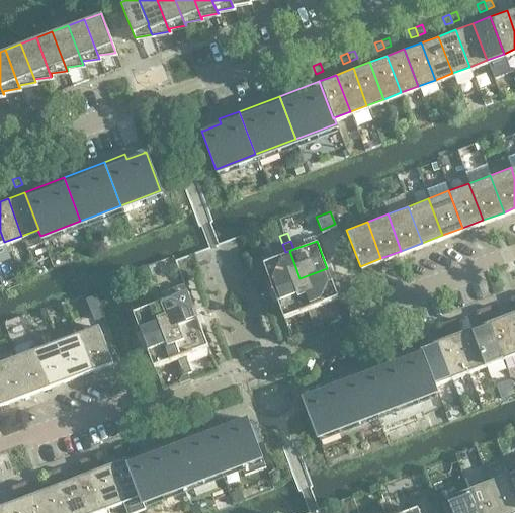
[(299,278),(294,264),(289,251),(285,252),(262,261),(272,288),(299,278)]
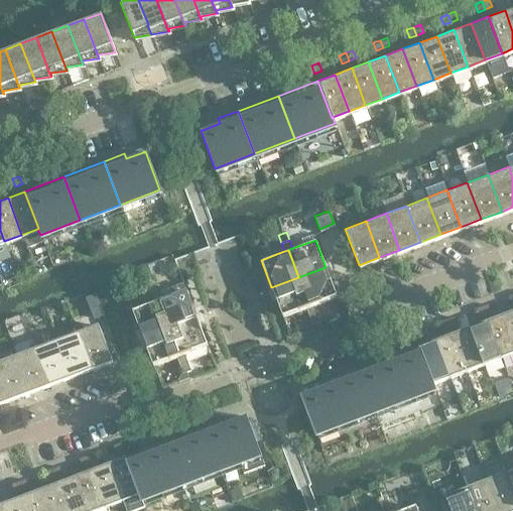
[(336,293),(326,267),(298,277),(308,303),(312,302),(336,293)]
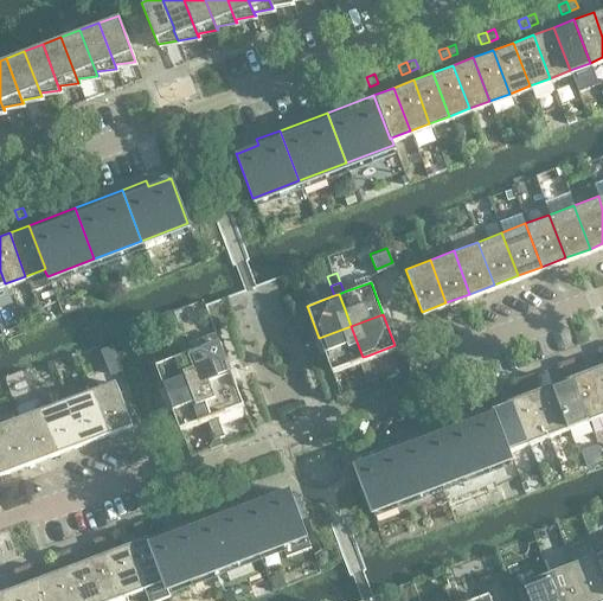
[(363,357),(351,326),(319,338),(331,370),(358,359),(363,357)]
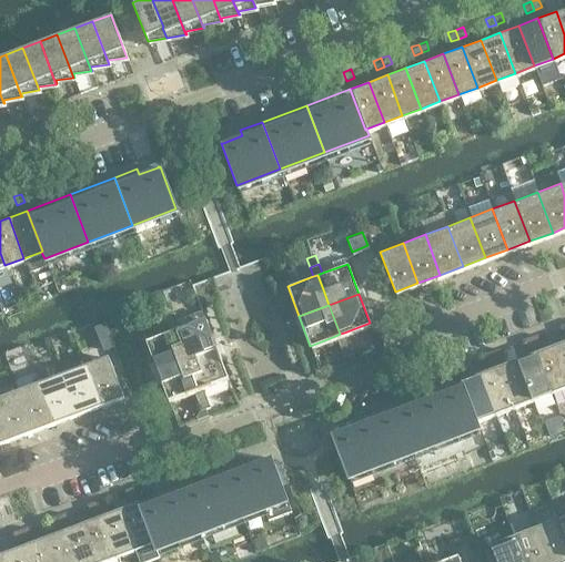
[(175,318),(172,309),(163,313),(167,322),(175,318)]
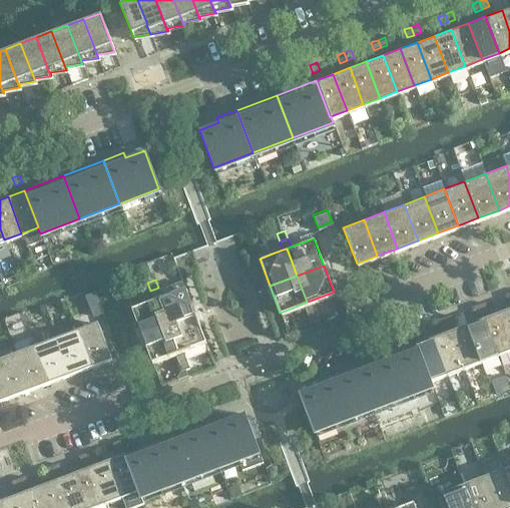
[(184,287),(161,296),(157,297),(167,324),(194,314),(184,287)]
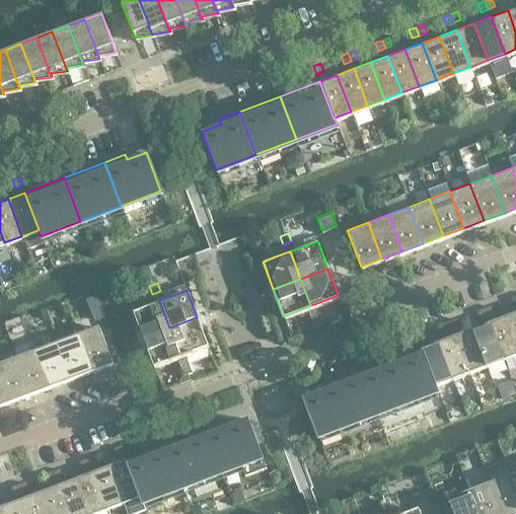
[(163,299),(160,291),(152,294),(155,302),(159,300),(163,299)]
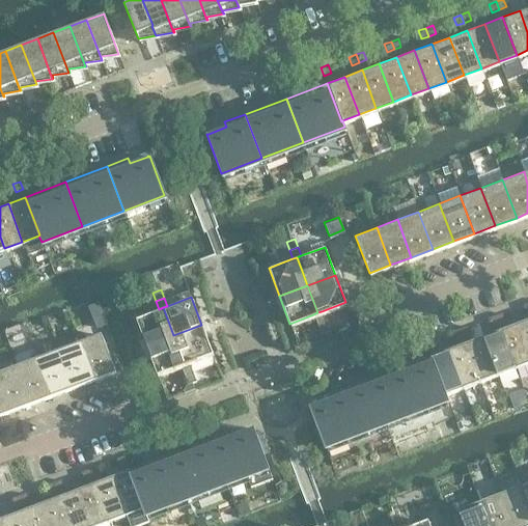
[(163,307),(159,309),(135,319),(145,345),(173,335),(163,307)]
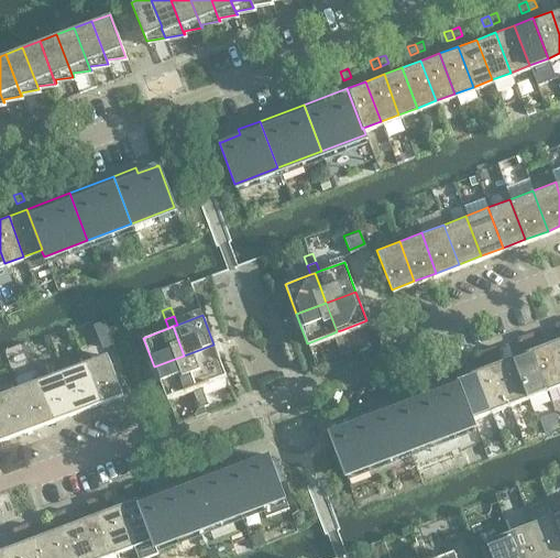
[(534,337),(530,328),(523,331),(526,340),(534,337)]
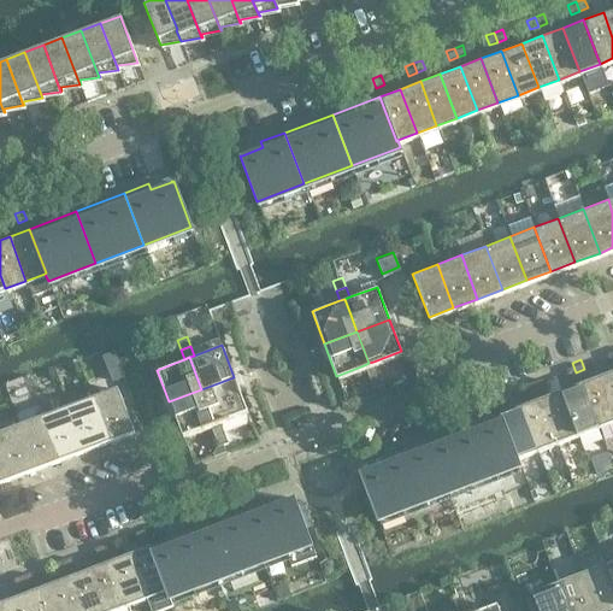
[(377,371),(373,362),(369,363),(364,365),(367,375),(377,371)]
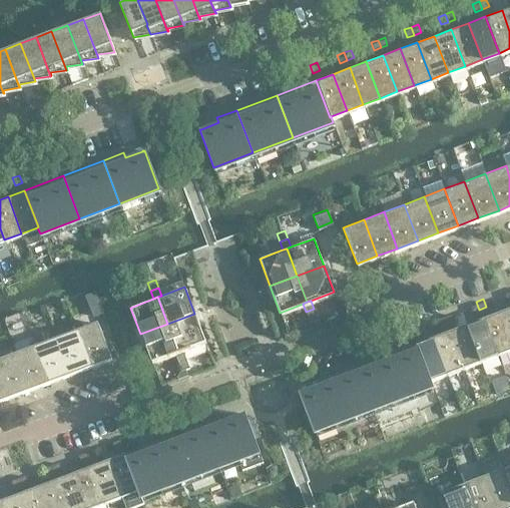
[(479,310),(476,302),(470,305),(472,312),(479,310)]
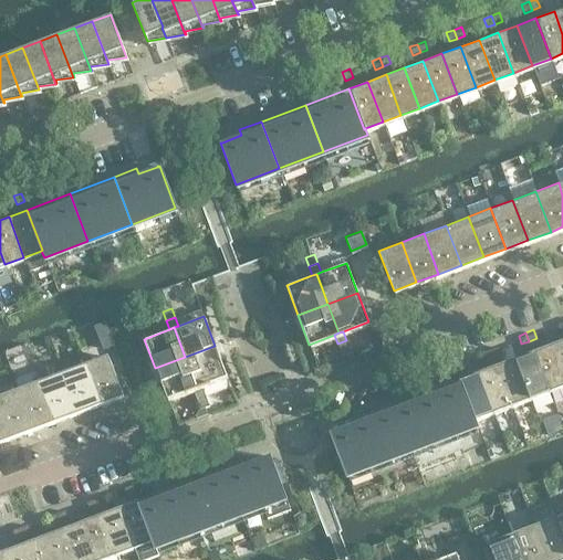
[(562,337),(552,342),(562,371),(562,337)]
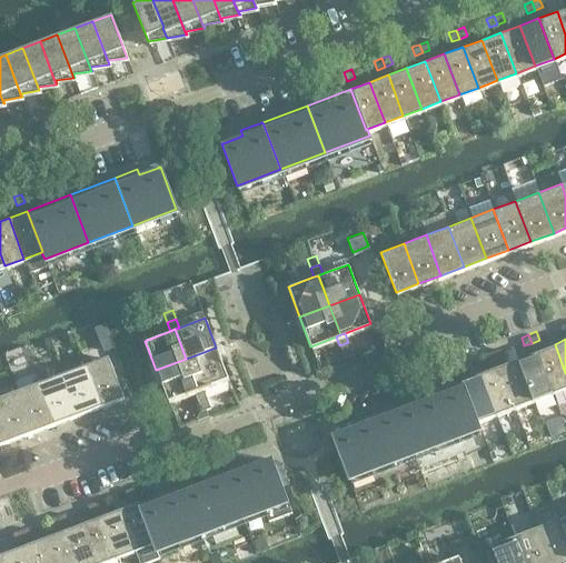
[(351,351),(348,342),(339,345),(343,354),(351,351)]
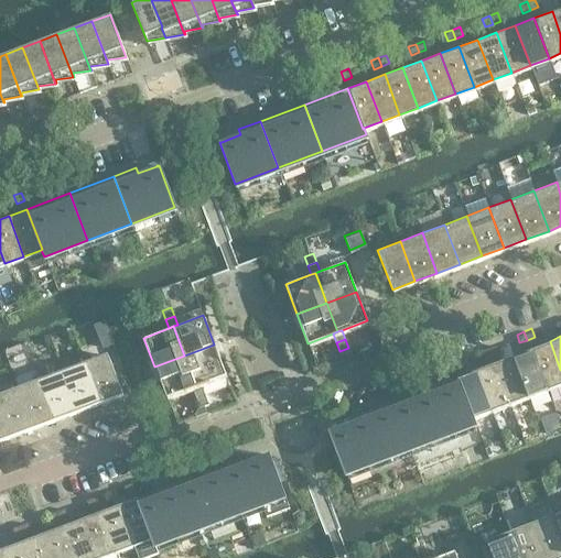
[(560,382),(560,370),(550,341),(531,348),(547,389),(560,382)]
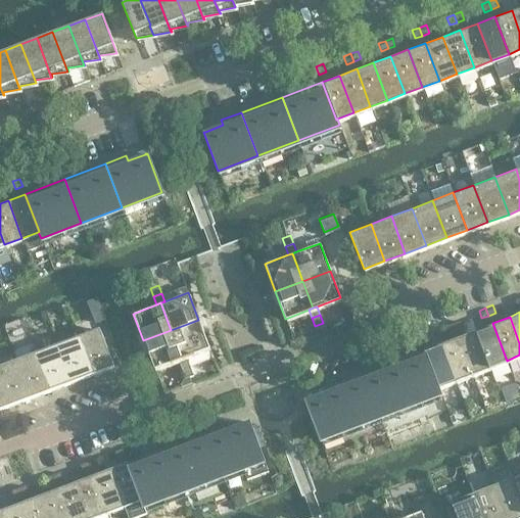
[(462,326),(459,318),(452,321),(455,329),(462,326)]
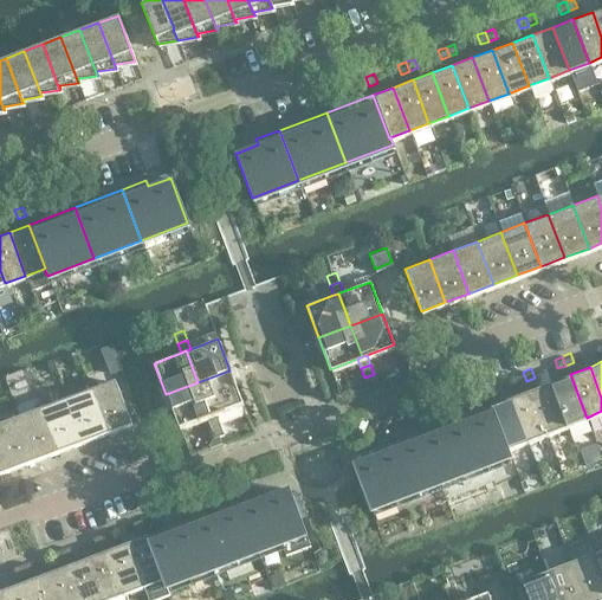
[(241,402),(230,371),(198,382),(209,414),(215,413),(241,402)]
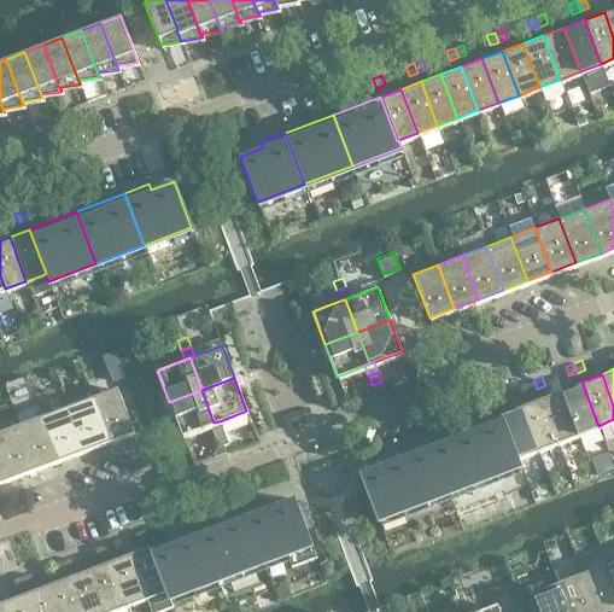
[(537,389),(533,379),(525,382),(528,391),(537,389)]
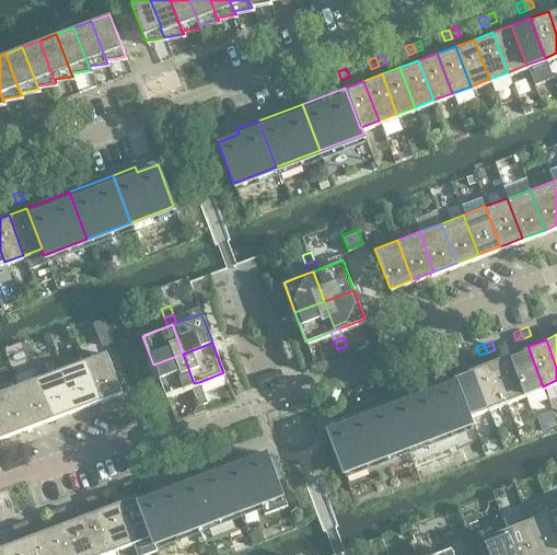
[(543,386),(528,346),(509,353),(524,393),(543,386)]
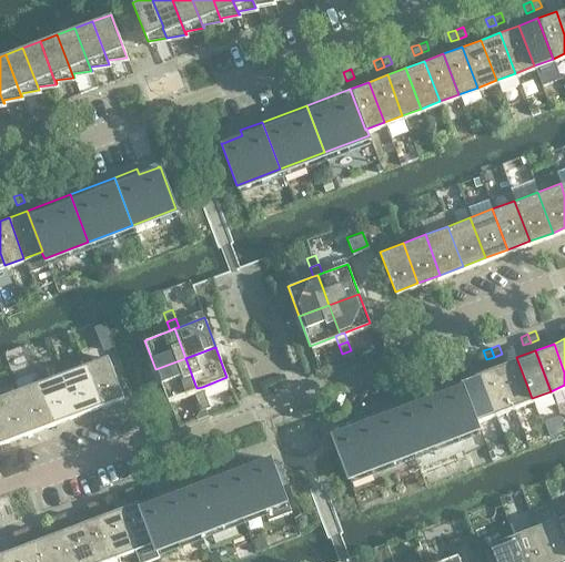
[(122,395),(107,355),(83,363),(99,404),(122,395)]
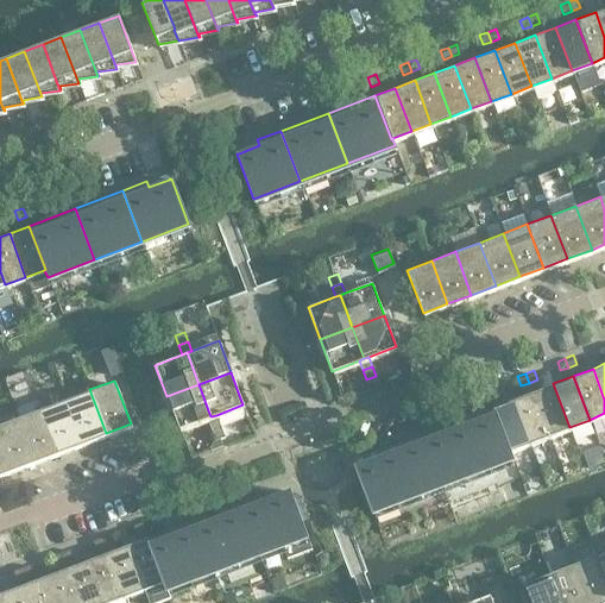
[(569,427),(553,383),(533,391),(549,434),(569,427)]
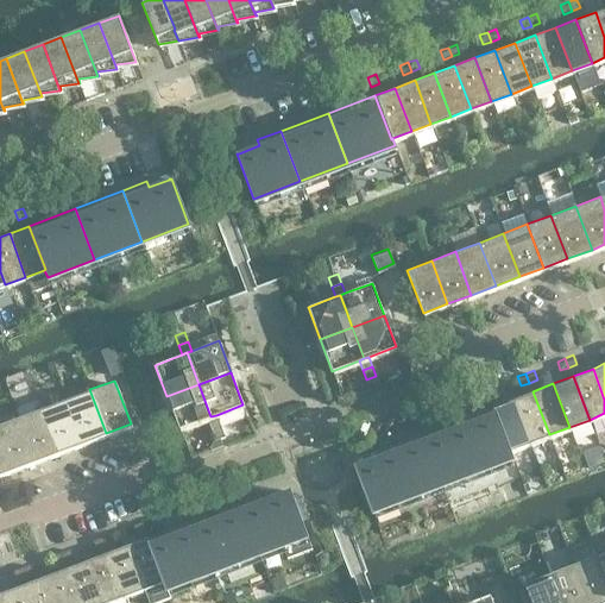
[(210,416),(199,384),(166,396),(178,428),(206,419),(210,416)]
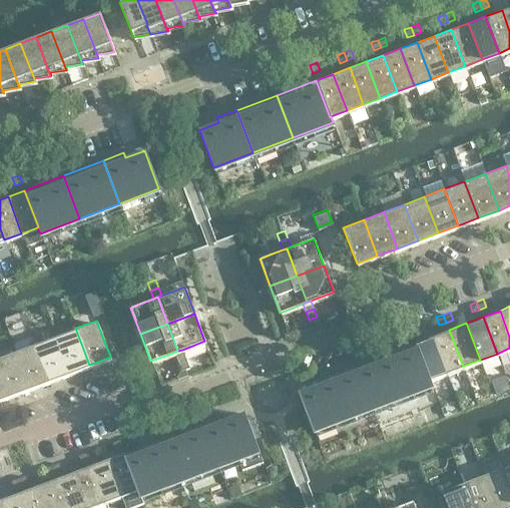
[(419,333),(416,325),(409,328),(412,335),(419,333)]
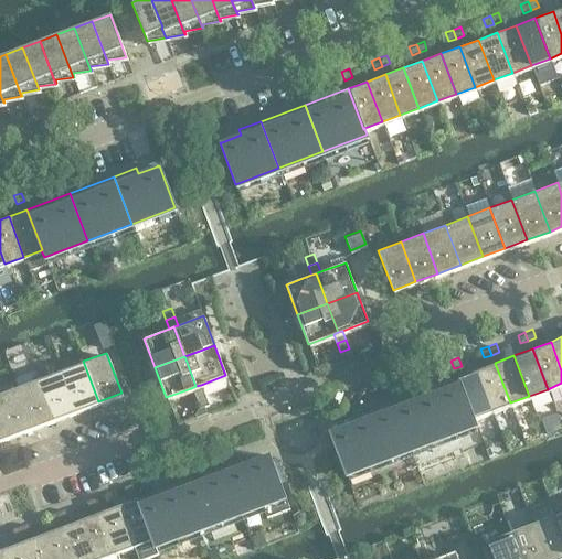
[(98,401),(83,361),(61,369),(76,410),(98,401)]
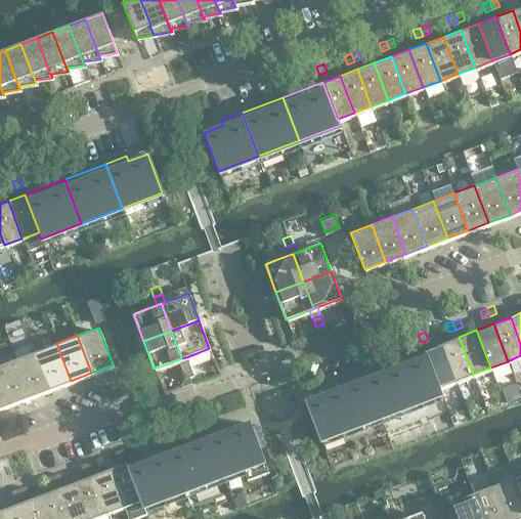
[(473,374),(459,337),(441,343),(456,381),(473,374)]
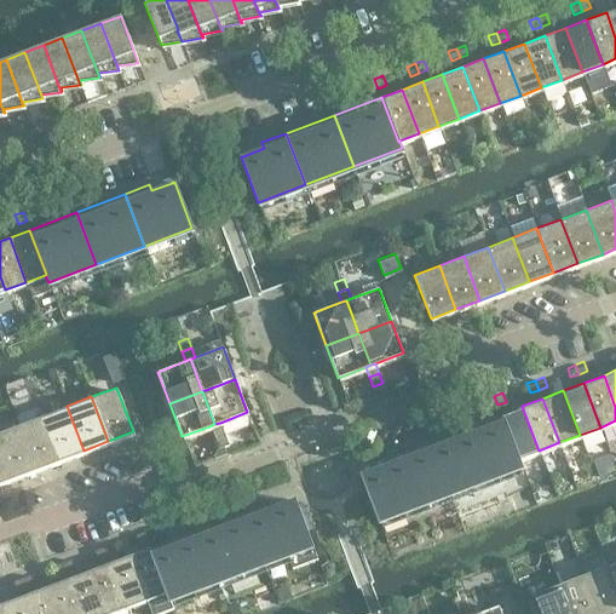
[(84,451),(67,406),(41,415),(58,459),(84,451)]
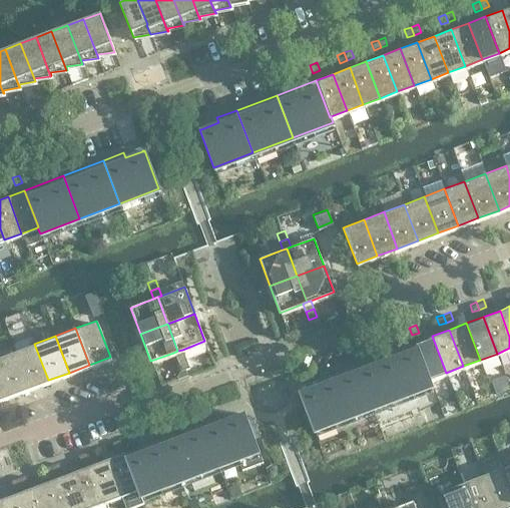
[(446,373),(432,336),(416,342),(429,379),(446,373)]
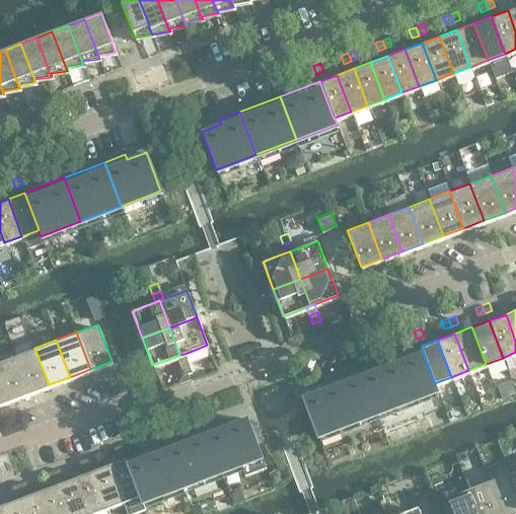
[(434,383),(421,346),(360,369),(376,413),(437,389),(434,383)]
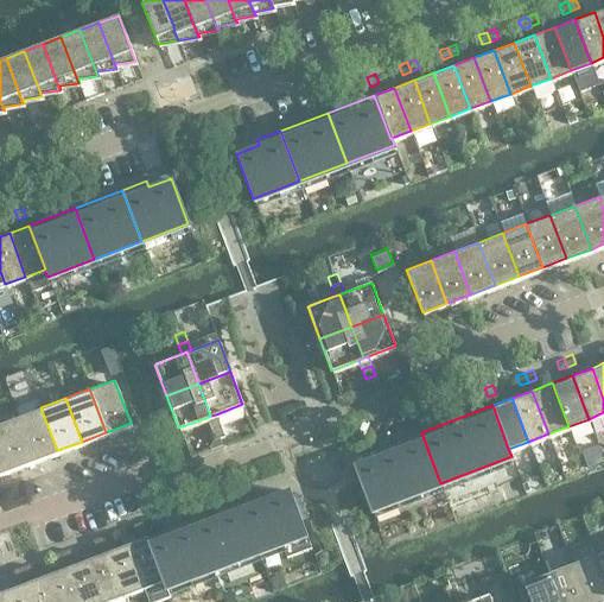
[(57,450),(40,407),(17,416),(33,460),(57,450)]
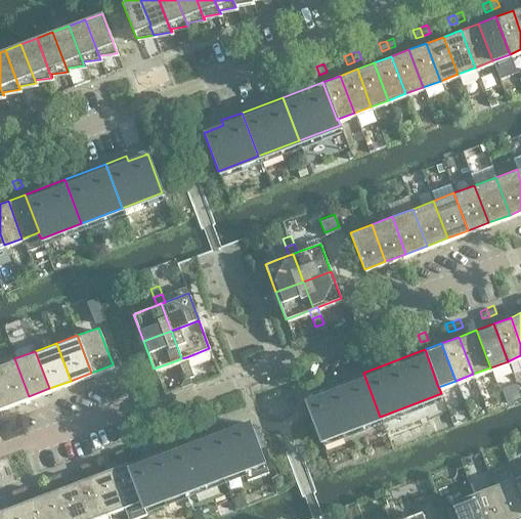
[(189,365),(186,357),(181,358),(177,360),(180,369),(189,365)]
